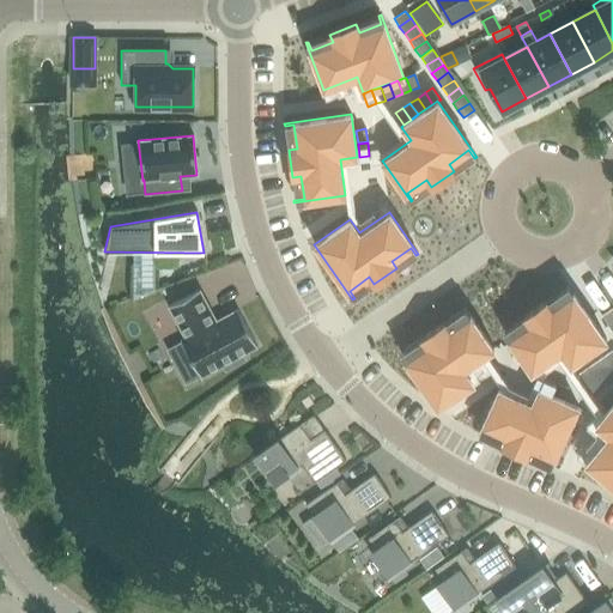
[(504,329),(503,332),(532,372),(560,352),(570,365),(606,340),(568,285),(565,286),(571,295),(552,308),(546,301),(523,317),(528,325),(509,337),(504,329)]
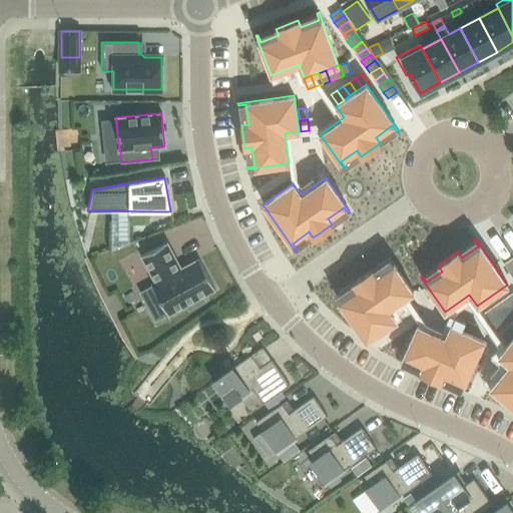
[(140,257),(154,283),(151,285),(167,316),(186,306),(188,310),(204,301),(202,297),(215,290),(198,260),(180,269),(166,242),(140,257)]
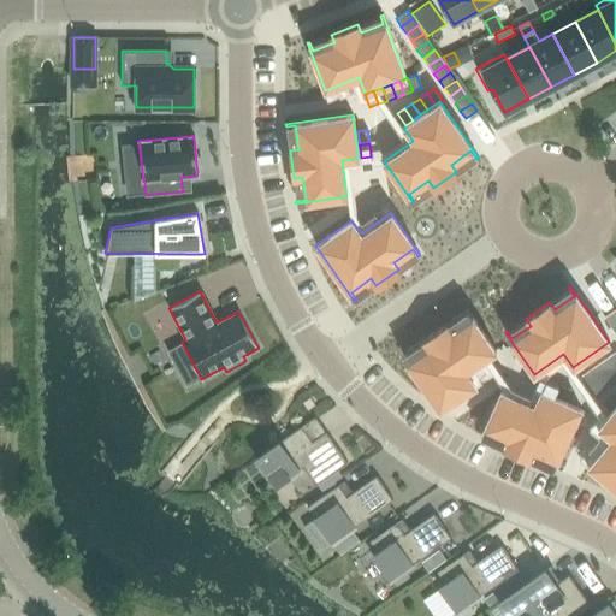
[(491,343),(467,309),(466,311),(471,318),(451,331),(446,324),(422,339),(427,348),(408,360),(403,353),(402,354),(439,410),(475,385),(466,371),(496,351),(491,343)]
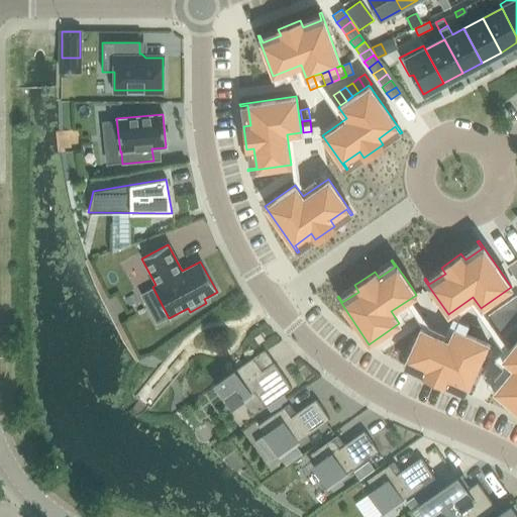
[(511,273),(516,268),(516,260),(507,267),(511,273)]
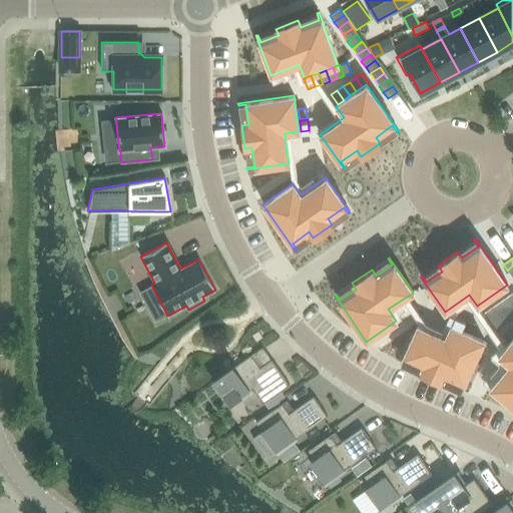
[(512,306),(512,302),(508,296),(502,300),(508,310),(512,306)]
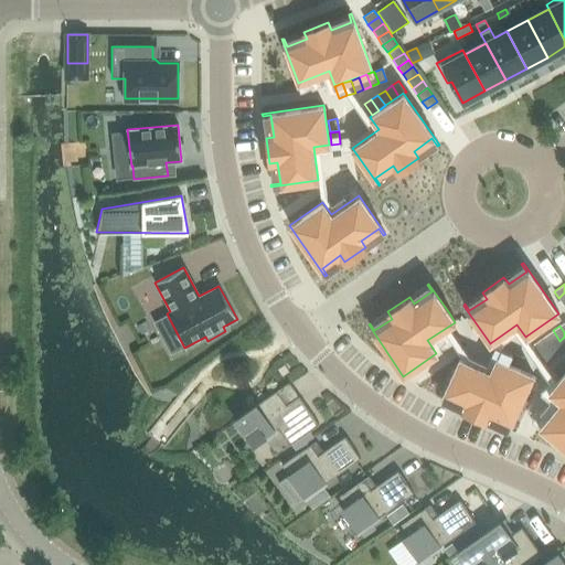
[(553,330),(546,336),(553,345),(560,341),(553,330)]
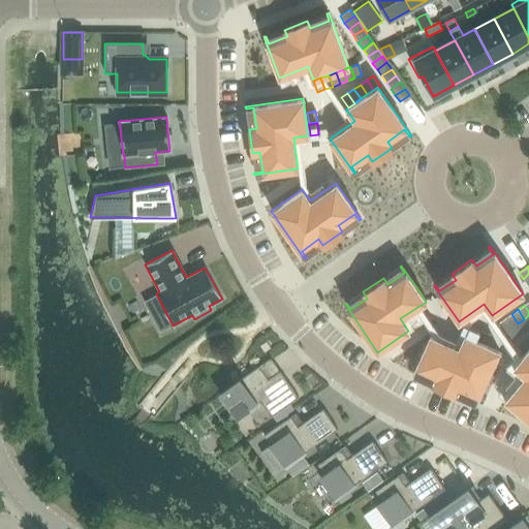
[(518,323),(511,314),(504,318),(511,328),(518,323)]
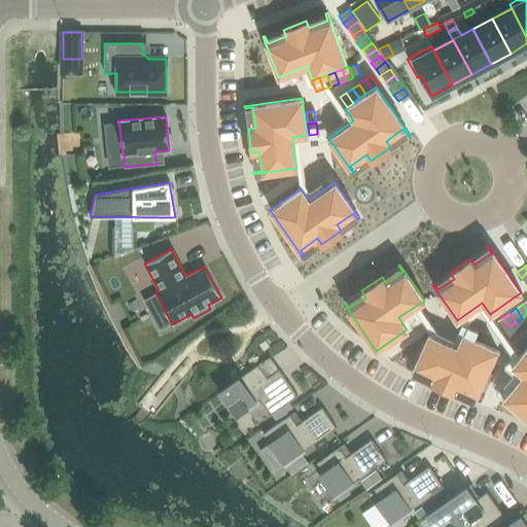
[(510,326),(502,317),(496,322),(503,331),(510,326)]
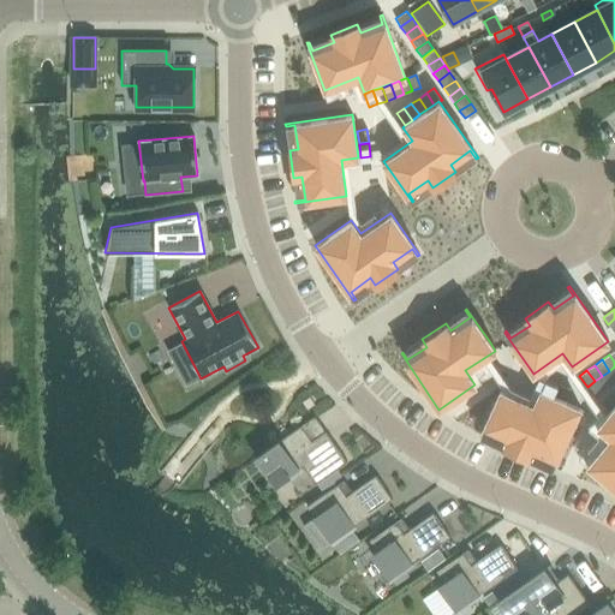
[(610,387),(614,383),(614,378),(609,371),(602,376),(610,387)]
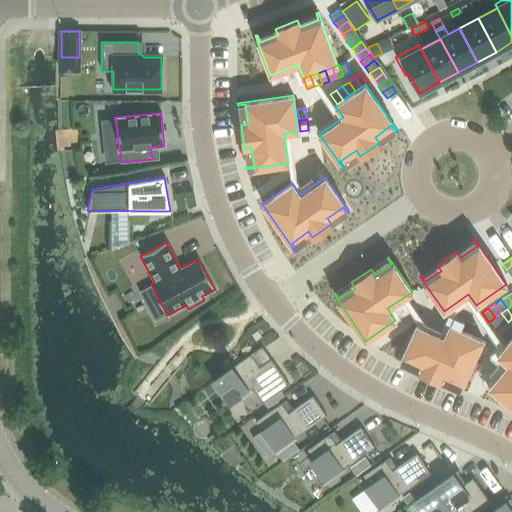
[(501,327),(508,322),(501,313),(495,317),(501,327)]
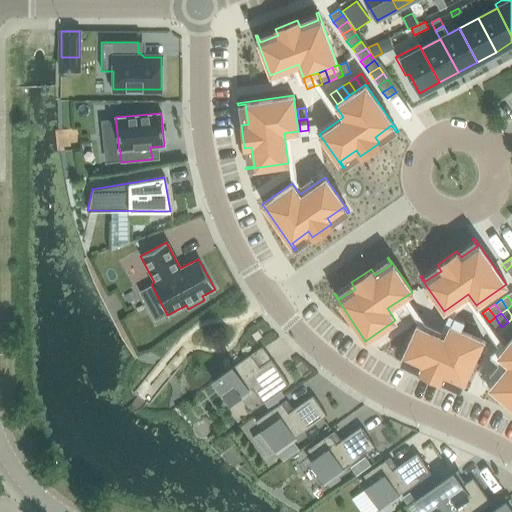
[(464,320),(455,316),(451,323),(460,327),(464,320)]
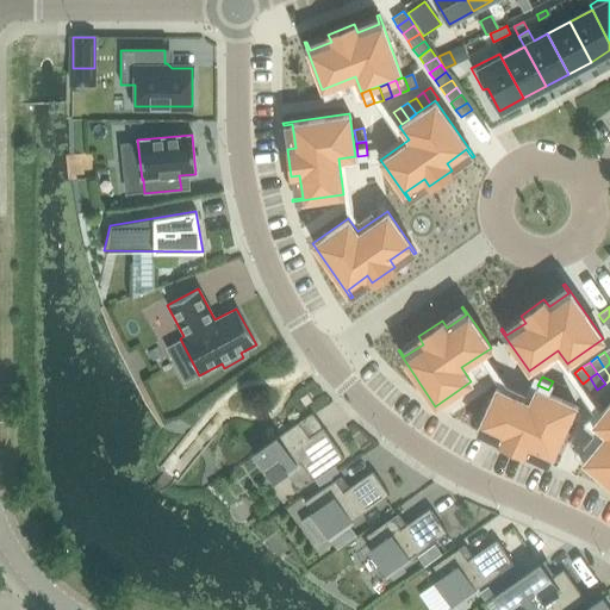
[(590,394),(597,390),(590,378),(583,384),(590,394)]
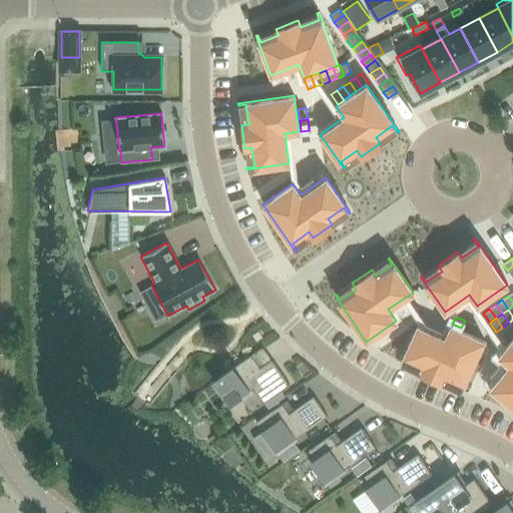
[(465,321),(462,329),(472,333),(475,326),(465,321)]
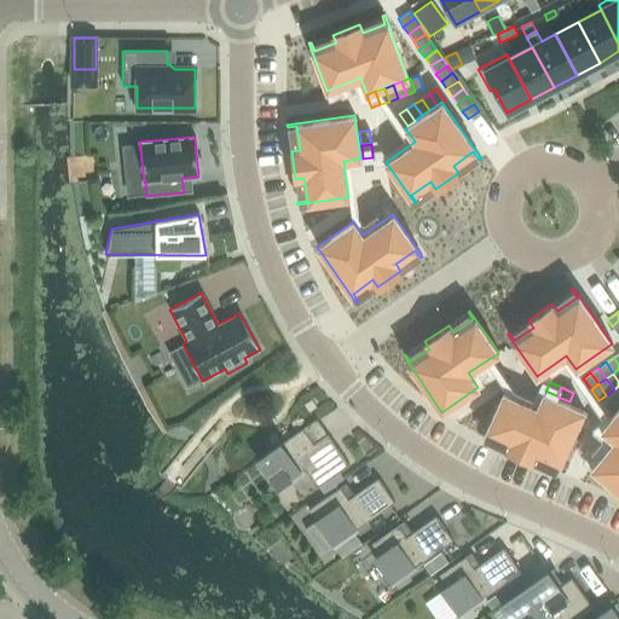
[(556,472),(584,410),(543,392),(537,408),(503,392),(482,438),(485,439),(489,431),(509,440),(505,449),(532,461),(536,452),(557,462),(553,472),(555,473),(556,472)]
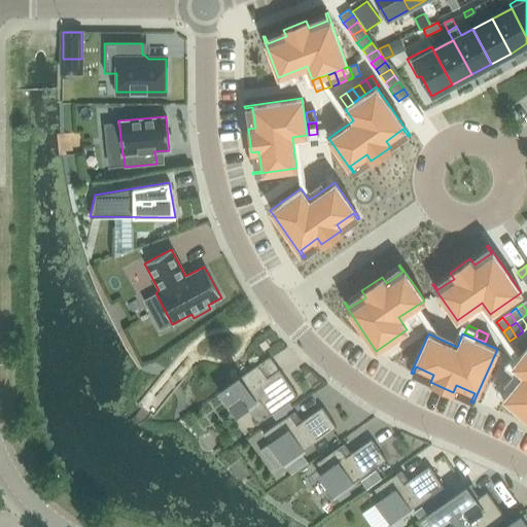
[(265,341),(258,345),(262,352),(269,347),(266,342),(265,341)]
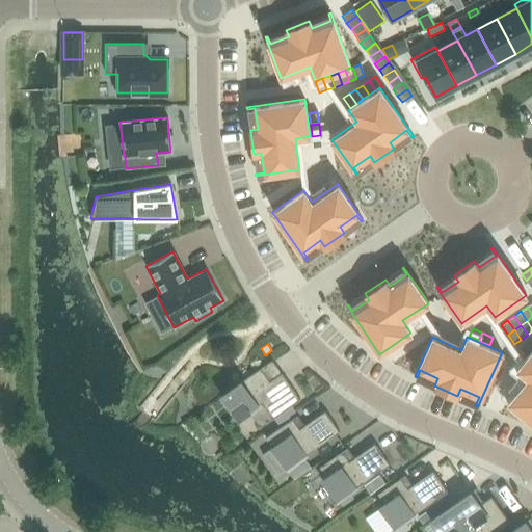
[(531,350),(525,358),(516,369),(528,378),(508,402),(531,422),(531,350)]
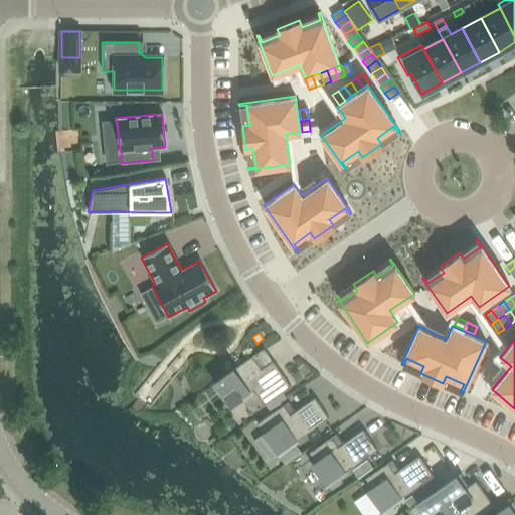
[(264,405),(265,404),(271,413),(283,405),(281,402),(286,398),(282,393),(290,387),(272,361),(261,369),(251,357),(213,383),(229,406),(252,390),(264,405)]
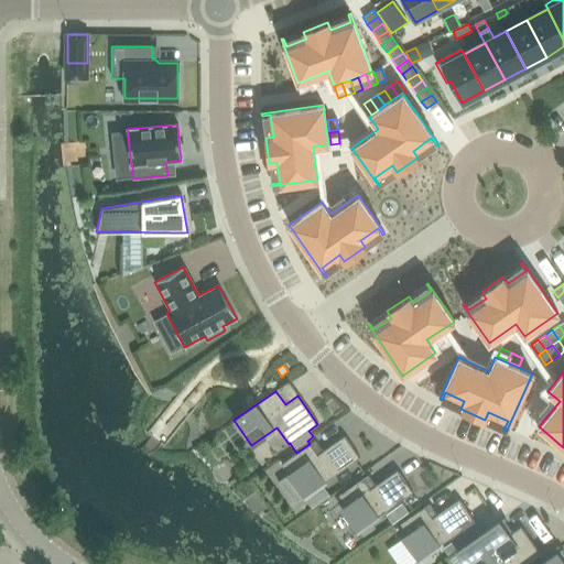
[(322,484),(359,457),(344,436),(317,455),(310,444),(296,453),(280,464),(311,508),(329,495),(322,484)]
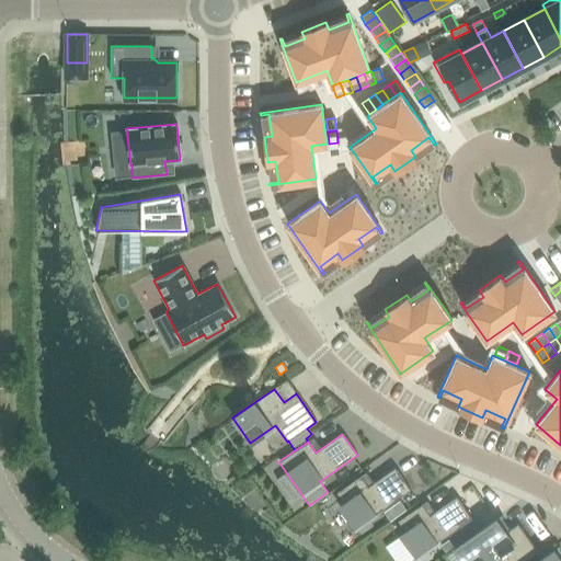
[(354,528),(410,490),(395,468),(368,487),(361,476),(336,493),(344,504),(339,507),(354,528)]
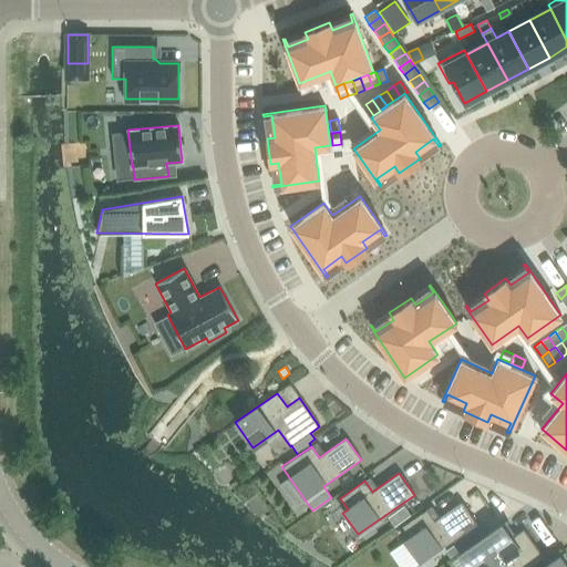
[(472,527),(476,524),(461,502),(434,521),(426,509),(402,527),(410,538),(404,542),(420,563),(454,539),(472,527)]
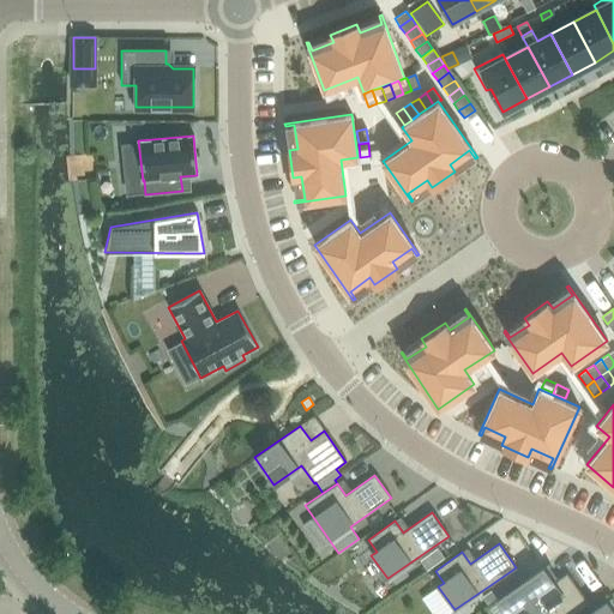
[(500,597),(497,600),(506,613),(573,613),(588,605),(566,573),(553,583),(542,569),(519,583),(500,597)]
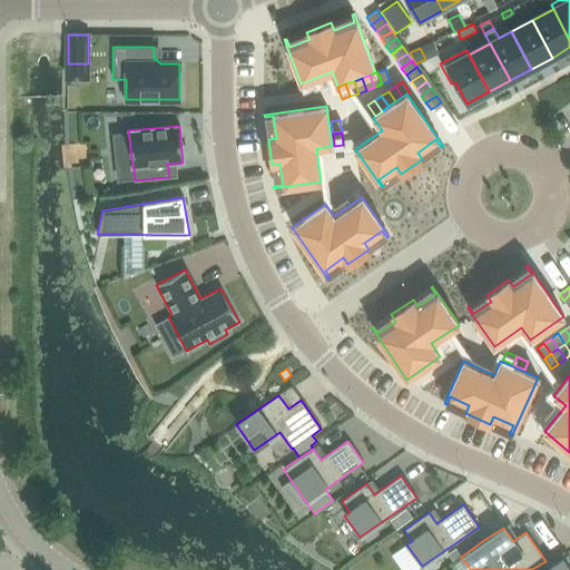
[(474,530),(457,542),(459,546),(464,554),(482,541),(474,530)]
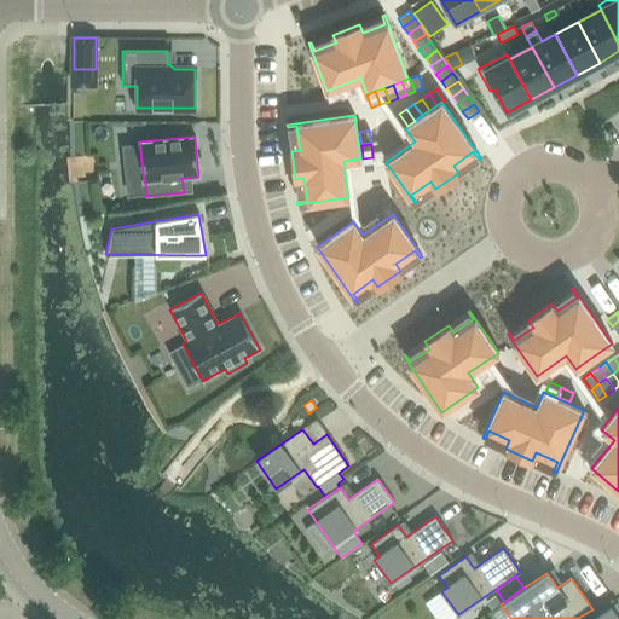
[(485,601),(492,611),(496,608),(501,605),(504,602),(498,593),(485,601)]
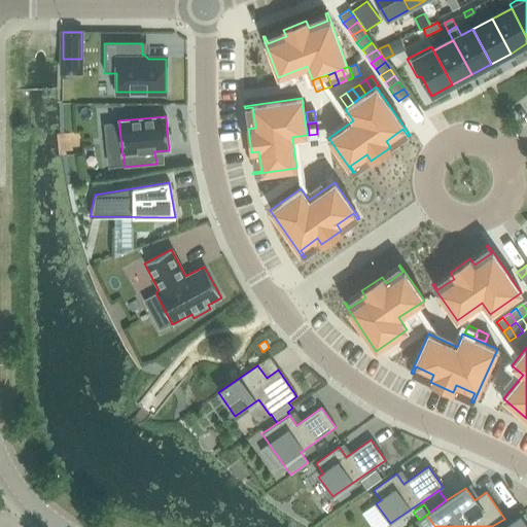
[(500,526),(526,526),(526,523),(520,514),(500,526)]
